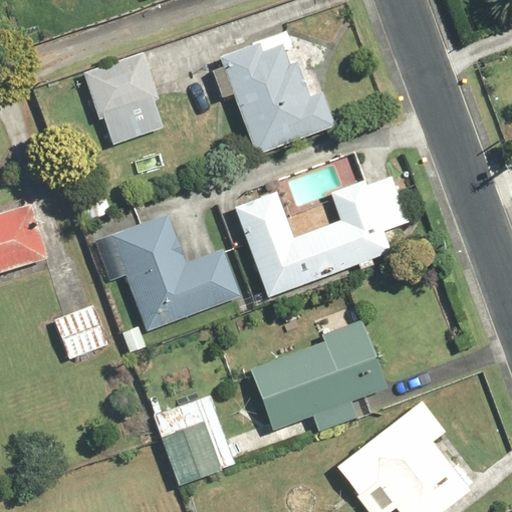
[(221,98),(233,93),(258,154),(333,121),(292,25),(218,56),(222,66),(210,71),(221,98)]
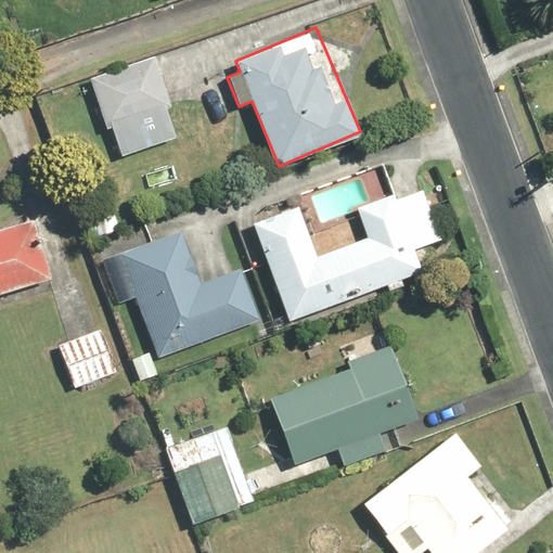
[(157,59),(90,78),(104,128),(113,126),(121,157),(172,142),(163,106),(170,104),(157,59)]
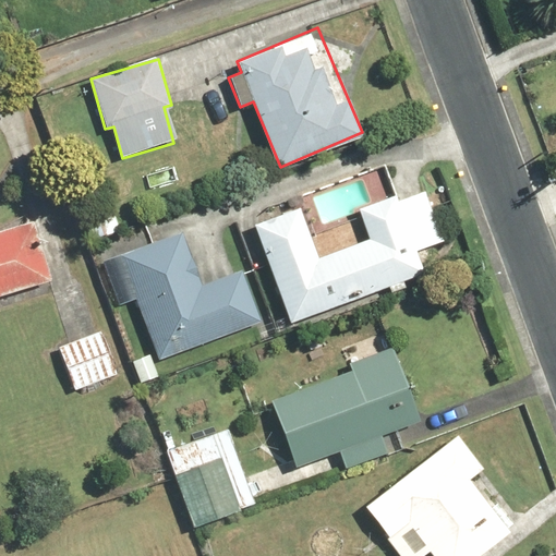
[(302,214),(256,231),(292,324),(425,274),(417,252),(445,241),(426,192),(399,203),(395,193),(358,206),(370,237),(318,256),(302,214)]
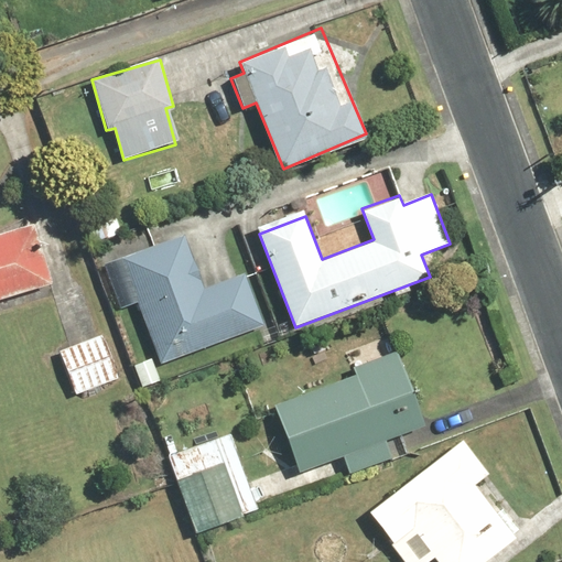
[(0,234),(0,298),(52,282),(33,224),(0,234)]
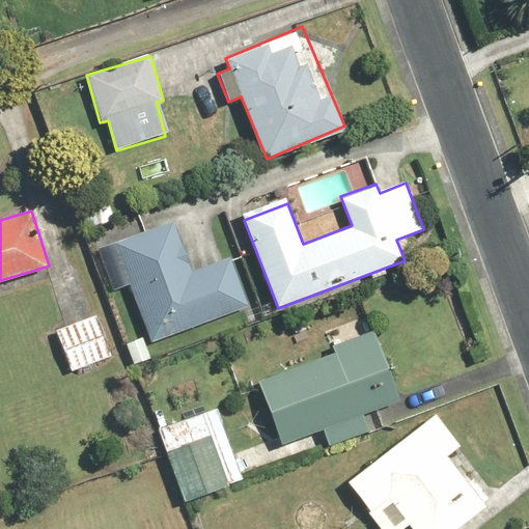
[(150,341),(247,307),(228,254),(189,269),(185,258),(189,257),(175,220),(98,248),(112,289),(130,283),(150,341)]
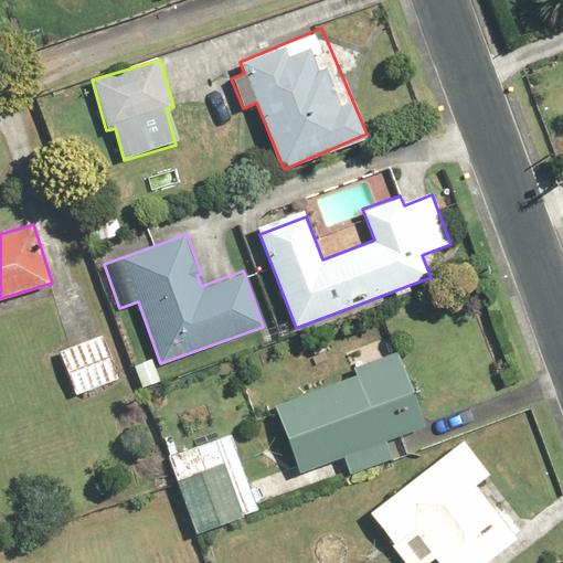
[(112,333),(62,349),(76,395),(126,380),(112,333)]
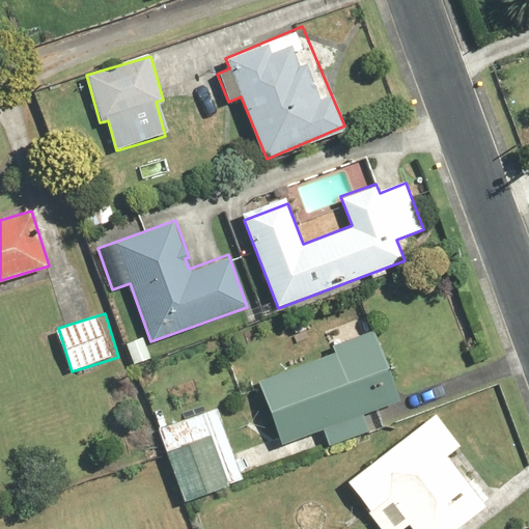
[(332,354),(259,379),(282,443),(319,429),(326,447),(369,433),(363,415),(401,401),(377,331),(330,347),(332,354)]
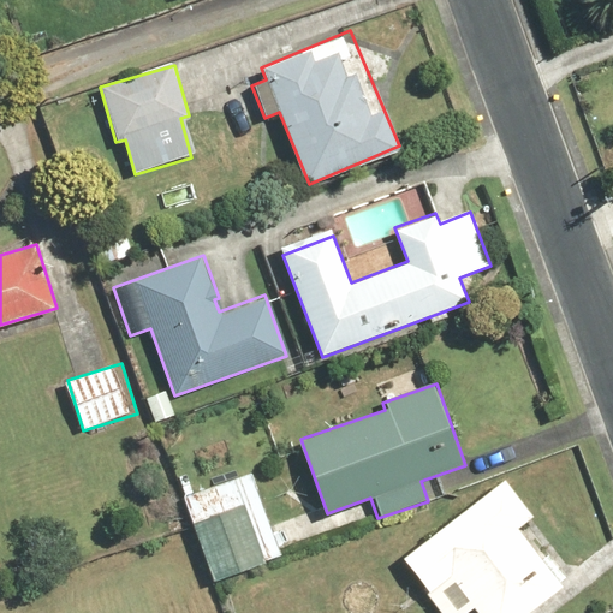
[(251,474),(184,498),(215,585),(283,561),(251,474)]
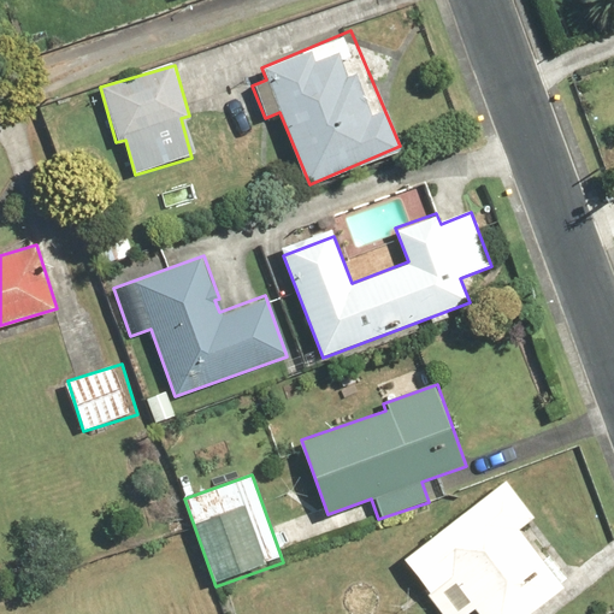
[(531,518),(502,482),(402,562),(442,613),(465,613),(474,607),(480,613),(521,613),(559,585),(515,530),(531,518)]
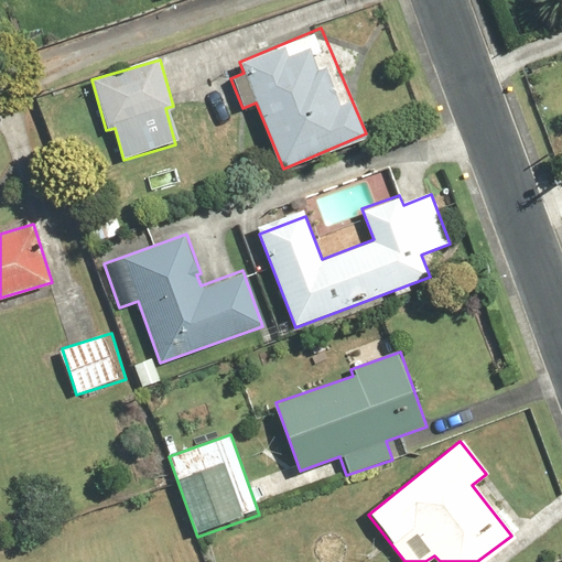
All buildings are outlined.
